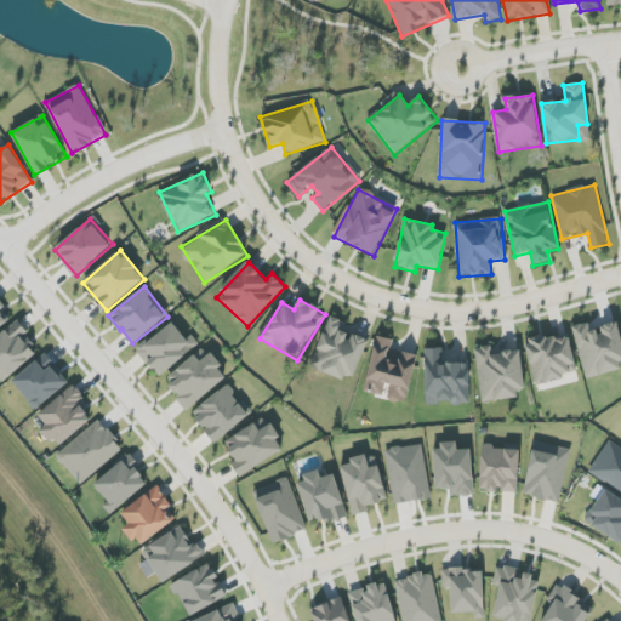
[(0,329),(13,320),(0,301),(0,329)]
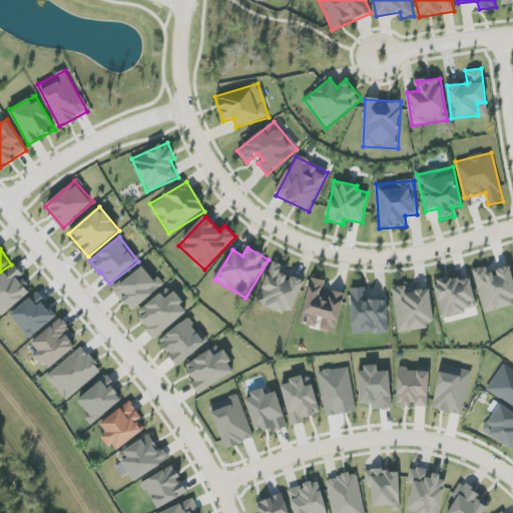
[(292,316),(305,282),(291,276),(291,279),(283,276),(287,267),(273,262),(257,303),(292,316)]
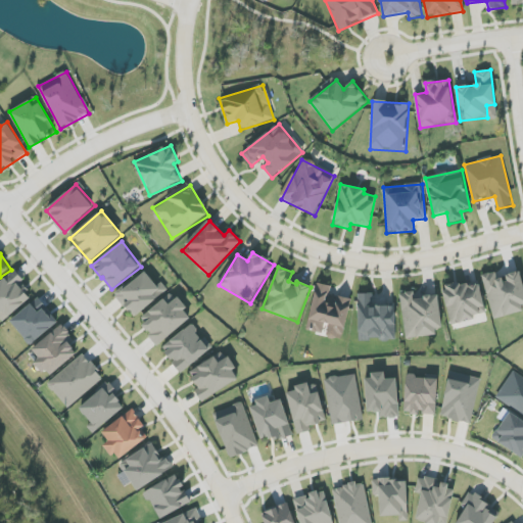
[(24,280),(15,270),(0,282),(0,319),(2,322),(31,298),(19,284),(24,280)]
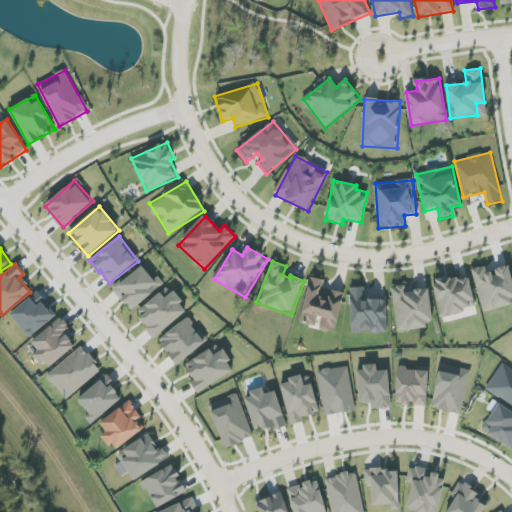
[(113,290),(131,311),(161,286),(144,264),(113,290)]
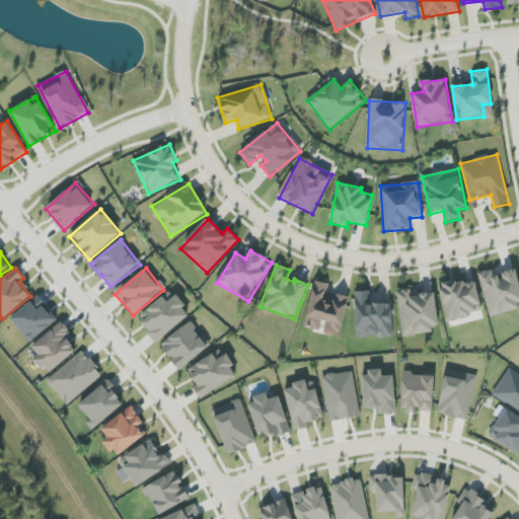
[(490,315),(518,307),(518,280),(516,269),(500,274),(490,276),(488,271),(478,273),(490,315)]
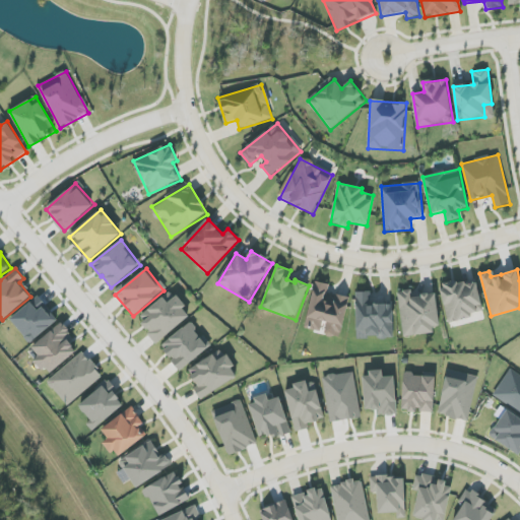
[(472,318),(472,314),(483,311),(476,278),(440,286),(448,323),(472,318)]
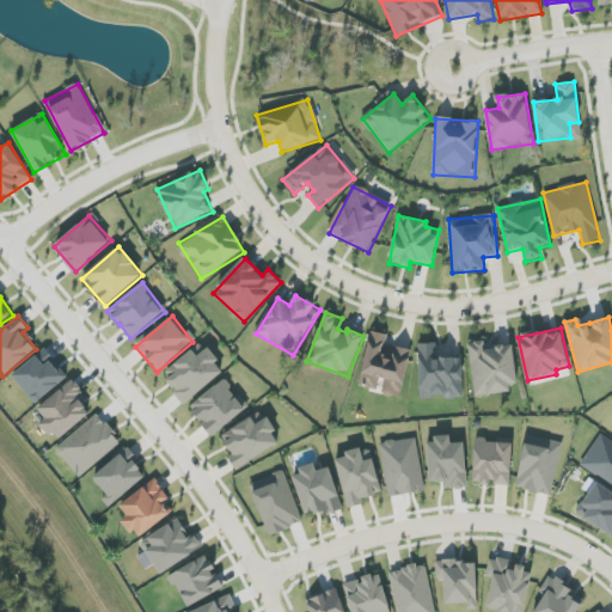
[(410,350),(386,347),(389,335),(369,332),(360,386),(380,390),(379,393),(402,398),(410,350)]
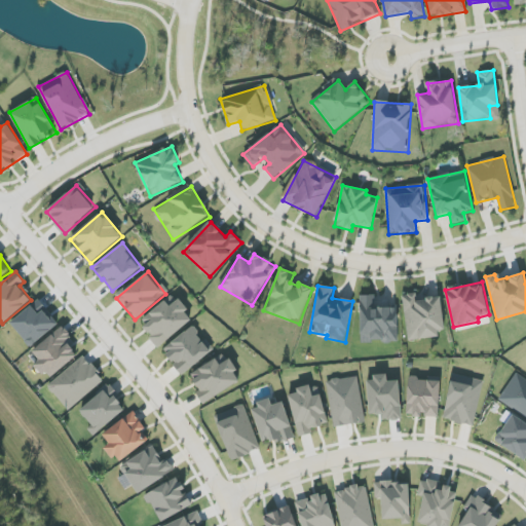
[(441,297),(417,300),(416,294),(403,296),(408,340),(446,335),(441,297)]
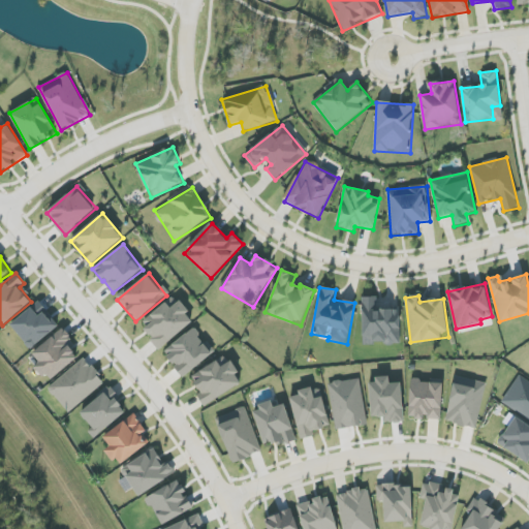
[(376,297),(362,298),(363,344),(401,344),(400,310),(376,310),(376,297)]
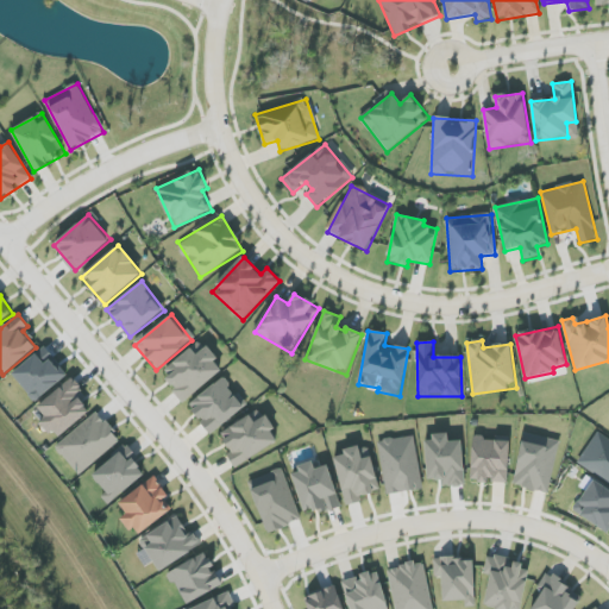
[(68,376),(46,347),(12,374),(33,402),(68,376)]
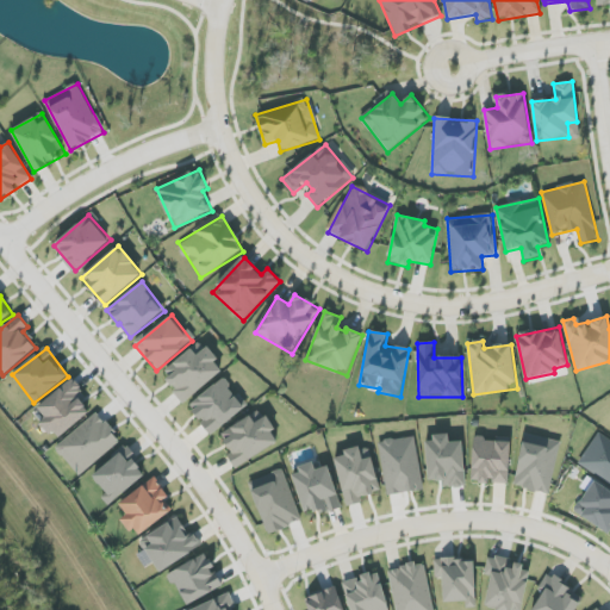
[(185,403),(224,371),(206,348),(197,355),(192,349),(161,373),(185,403)]
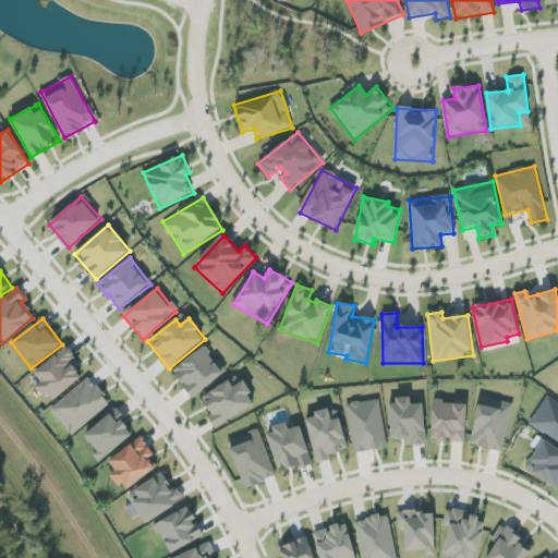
[(52,402),(83,377),(74,367),(80,363),(67,347),(34,373),(41,383),(38,386),(52,402)]
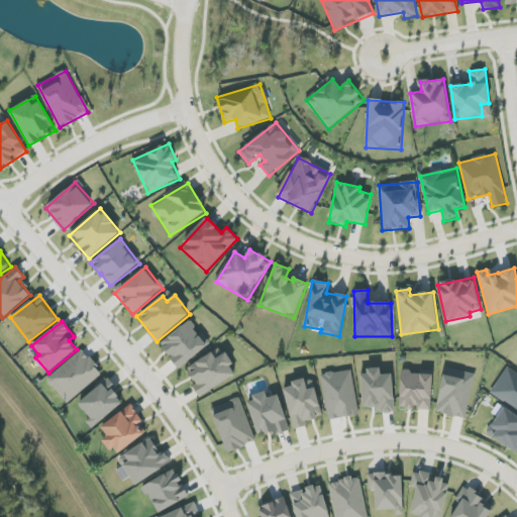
[(200,334),(190,321),(160,344),(179,369),(211,344),(202,332),(200,334)]
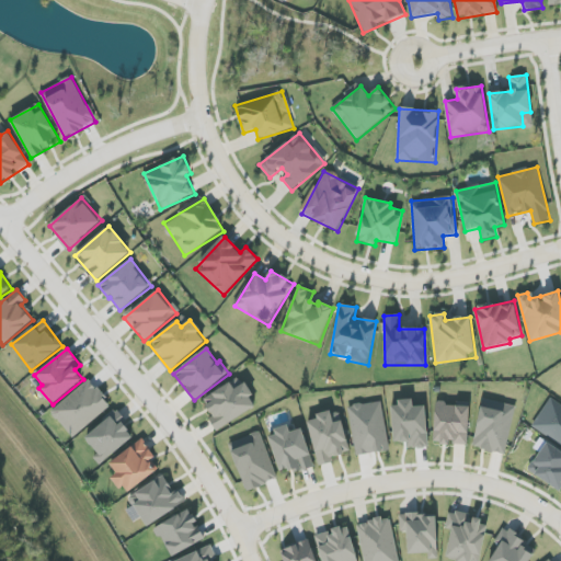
[(50,412),(72,437),(112,404),(90,379),(50,412)]
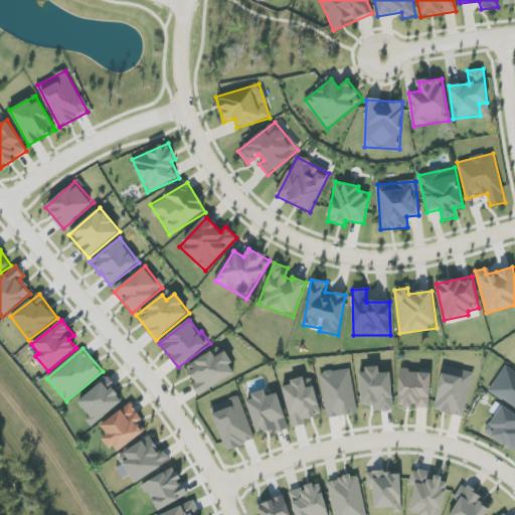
[(186,367),(195,382),(192,385),(198,396),(236,372),(224,352),(219,355),(215,348),(186,367)]
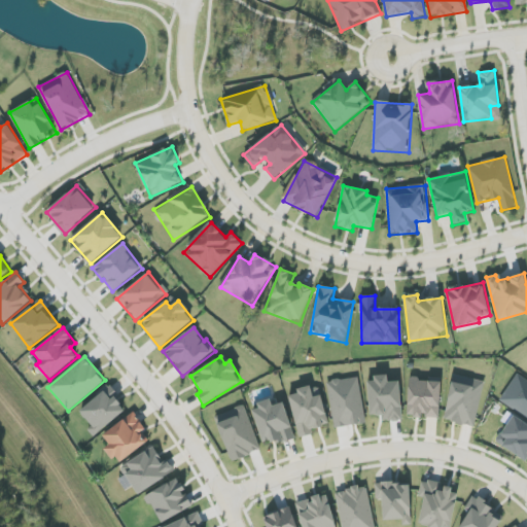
[(526,419),(526,380),(517,374),(499,401),(526,419)]
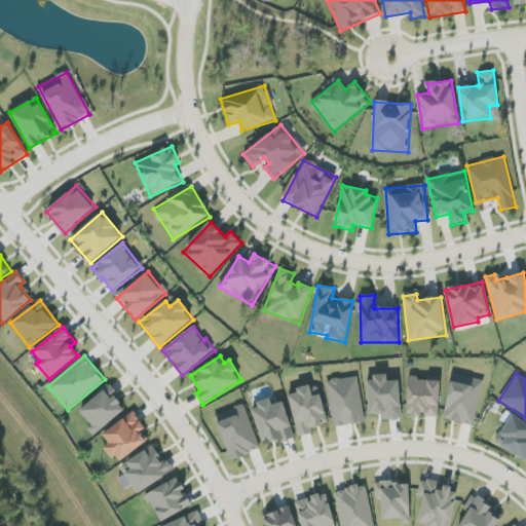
[(443,418),(473,426),(484,381),(453,374),(443,418)]
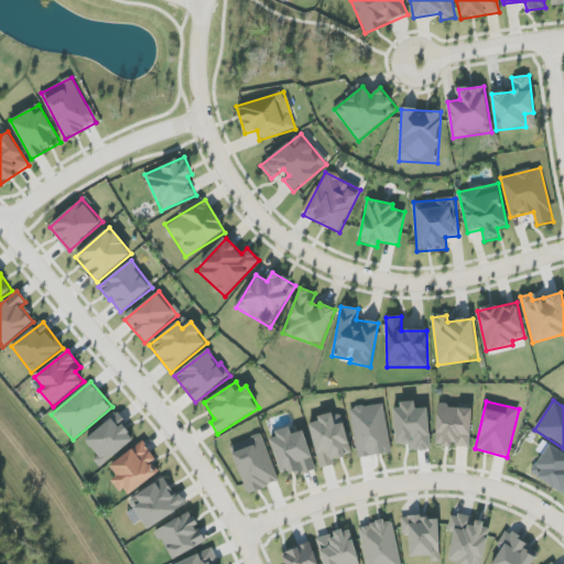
[(349,409),(359,458),(392,453),(383,403),(349,409)]
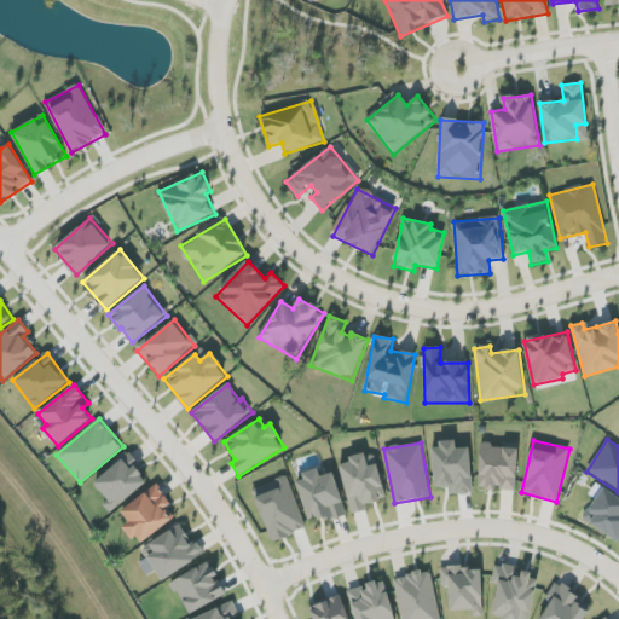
[(432,444),(434,489),(449,489),(449,496),(473,495),(470,449),(456,449),(456,443),(432,444)]
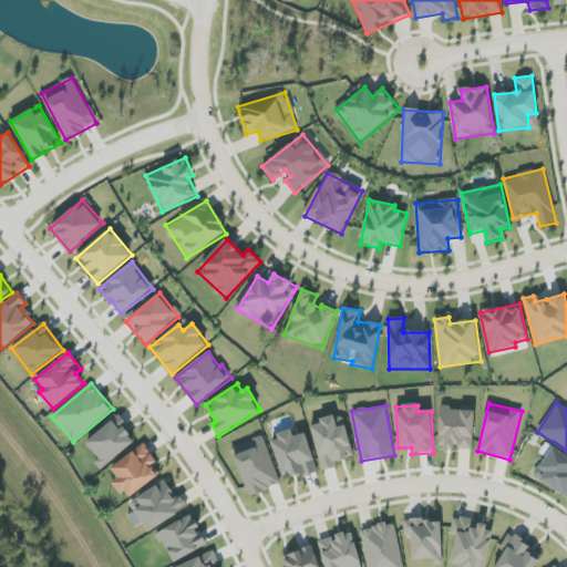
[(439,449),(456,449),(456,450),(473,450),(474,408),(440,406),(439,449)]
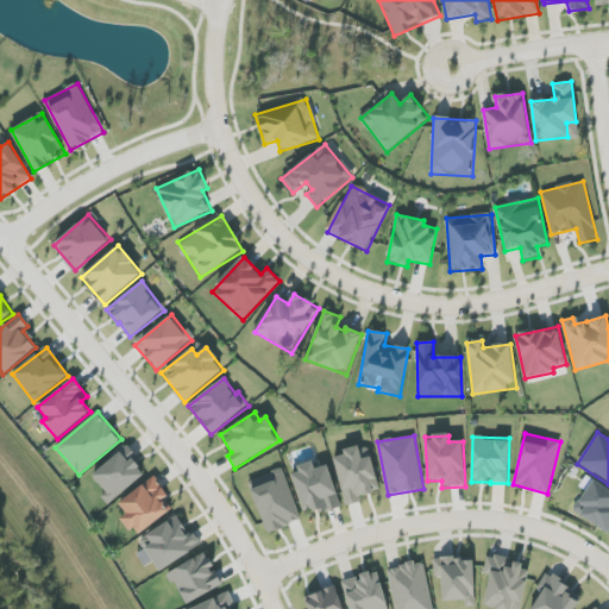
[(334,457),(346,506),(363,502),(360,496),(380,491),(368,445),(343,451),(344,454),(334,457)]
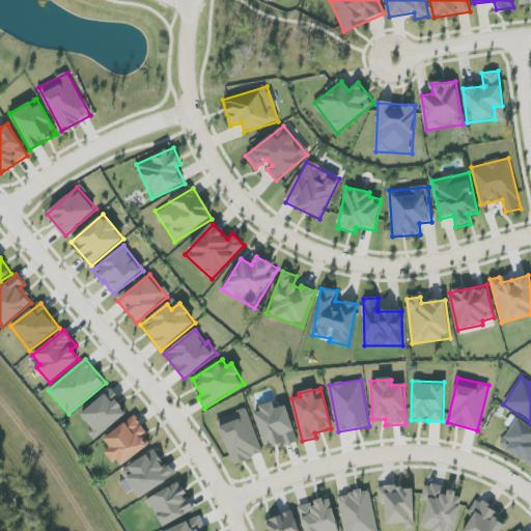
[(129,413),(110,390),(80,414),(94,431),(90,435),(93,440),(129,413)]
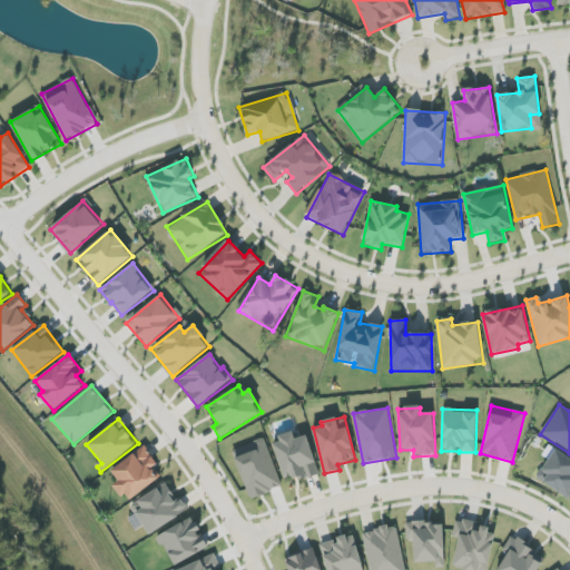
[(286,483),(318,472),(307,435),(295,440),(293,433),(272,440),(286,483)]
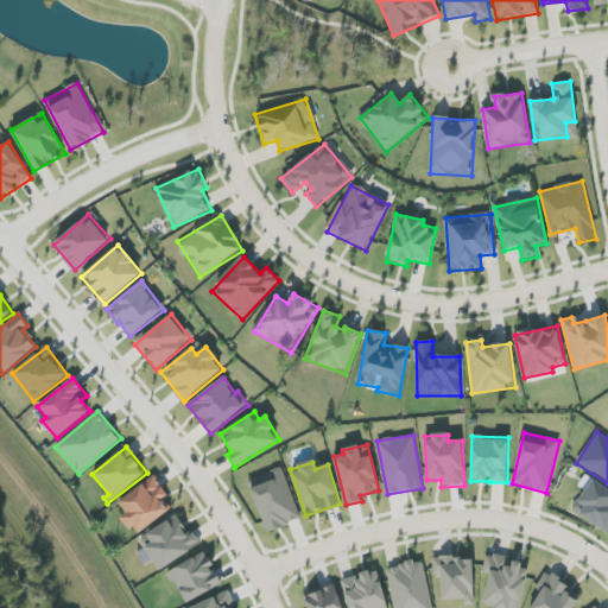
[(248,481),(268,532),(302,519),(282,468),(248,481)]
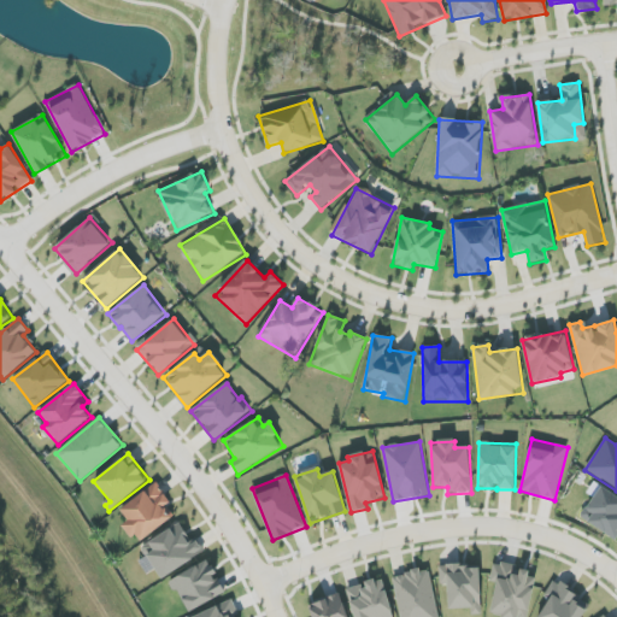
[(121,509),(128,521),(124,524),(137,542),(177,516),(157,485),(121,509)]
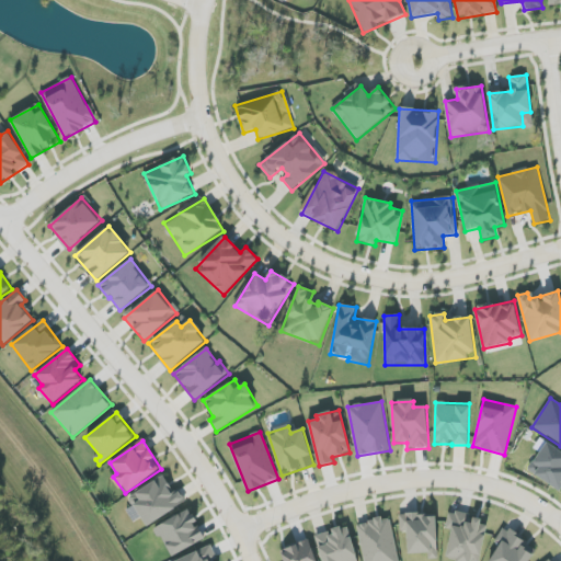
[(539,468),(535,474),(560,492),(560,491),(560,451),(547,443),(533,464),(539,468)]
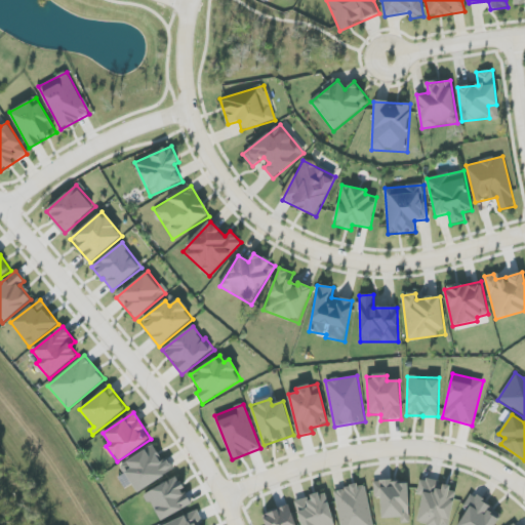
[(125,473),(137,492),(174,470),(167,457),(163,460),(154,445),(126,461),(131,469),(125,473)]
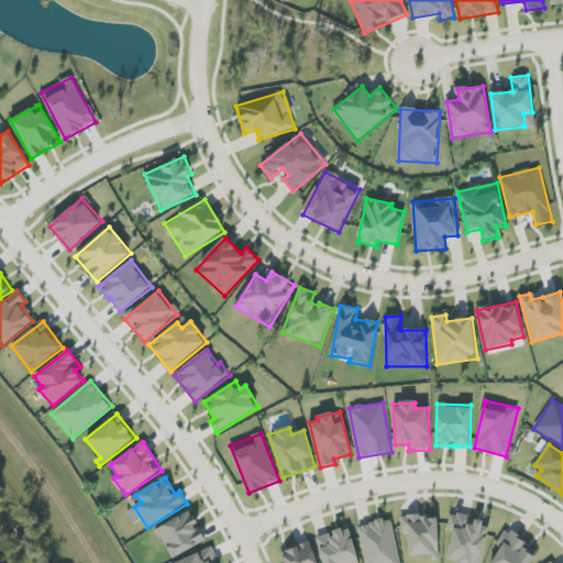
[(172,560),(206,542),(197,526),(198,525),(190,510),(155,529),(172,560)]
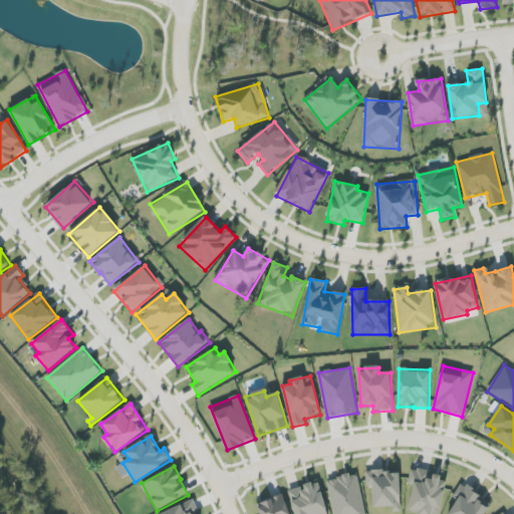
[(440,513),(447,479),(427,475),(428,471),(412,468),(408,486),(413,487),(409,511),(418,513),(417,513),(440,513)]
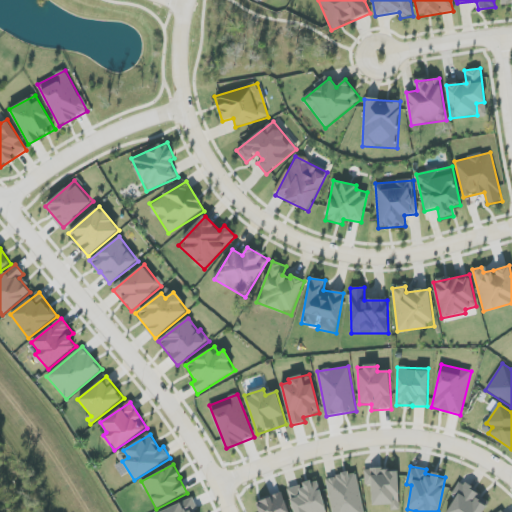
[(372,506),(390,505),(391,510),(400,510),(398,469),(365,470),(365,486),(371,486),(372,506)]
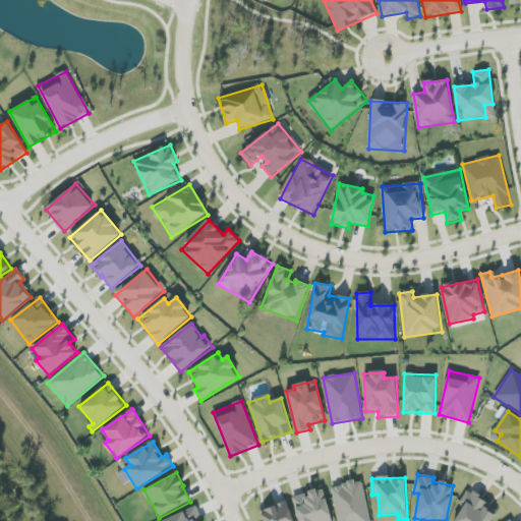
[(370,520),(362,480),(332,486),(338,520),(370,520)]
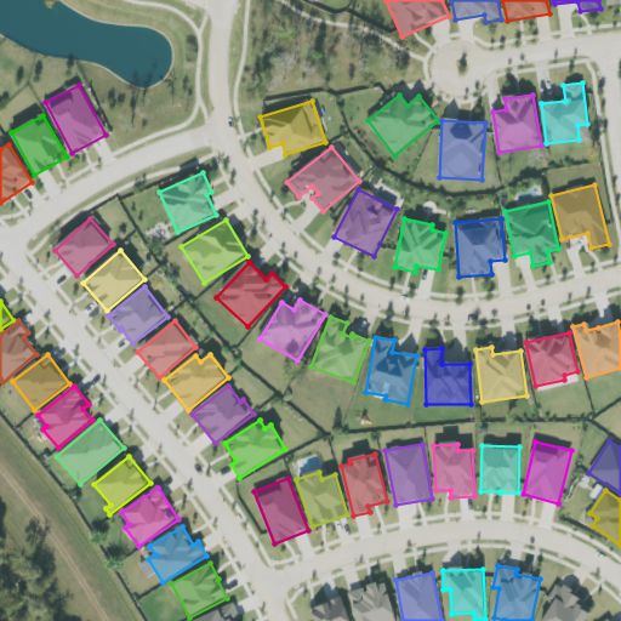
[(349,594),(357,620),(396,620),(386,584),(349,594)]
